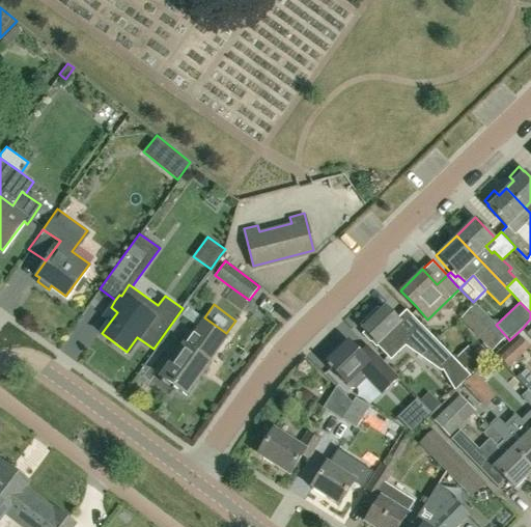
[(371,311),(361,322),(364,325),(363,326),(365,329),(363,331),(375,344),(379,342),(391,355),(404,341),(442,367),(454,356),(417,319),(412,324),(401,313),(397,316),(385,304),(381,308),(374,314),(371,311)]
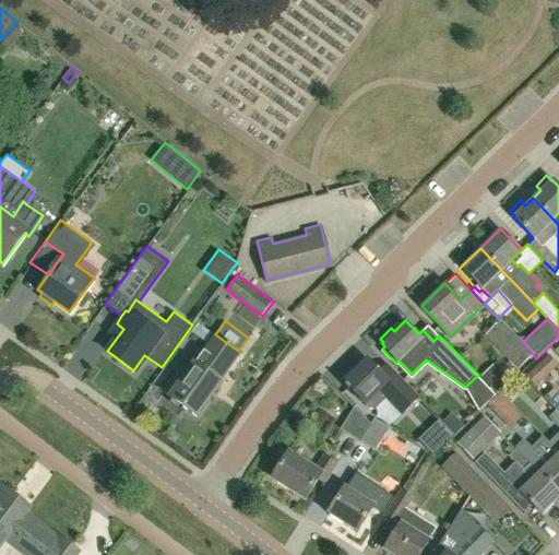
[(501,321),(485,337),(508,359),(518,369),(533,354),(522,342),(501,321)]
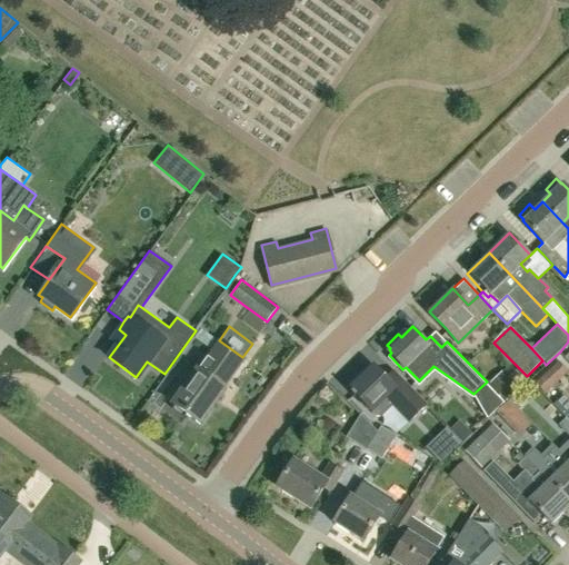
[(216,398),(223,388),(225,387),(222,386),(242,357),(219,340),(199,369),(197,368),(172,403),(189,414),(200,422),(216,398)]
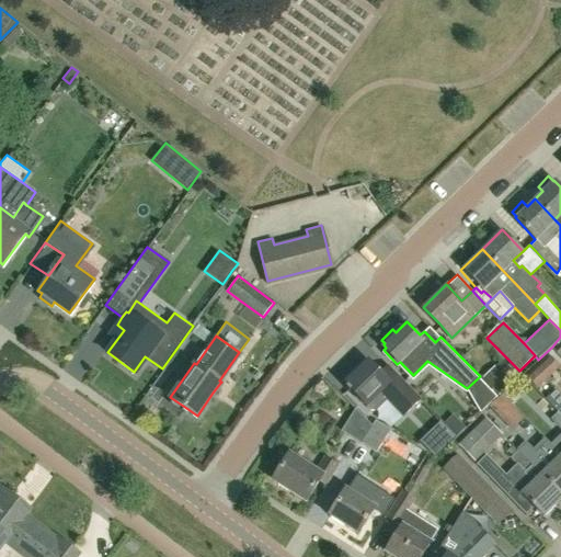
[(560,364),(560,363),(551,354),(528,375),(538,386),(560,364)]
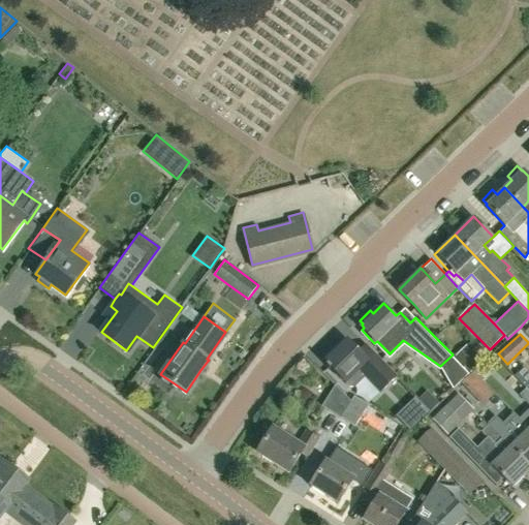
[(343,379),(349,384),(356,384),(366,374),(380,389),(396,373),(375,352),(366,342),(358,350),(347,339),(341,344),(337,340),(320,356),(343,379)]
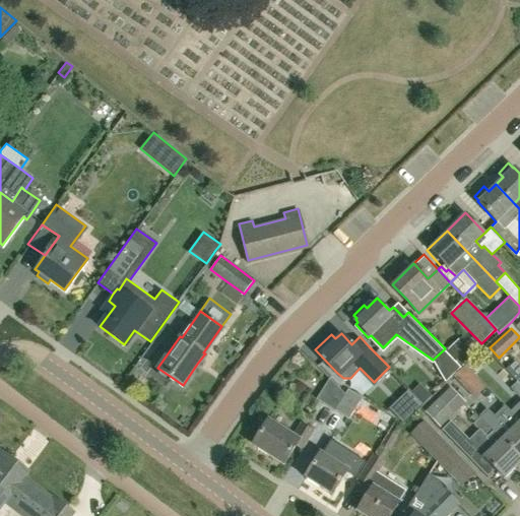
[(464,343),(472,351),(481,343),(472,334),(464,343)]
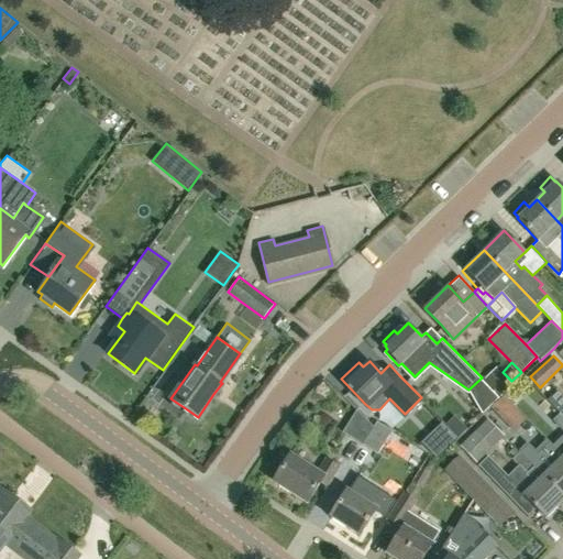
[(501,398),(505,395),(515,385),(511,381),(503,372),(496,364),(482,377),(501,398)]
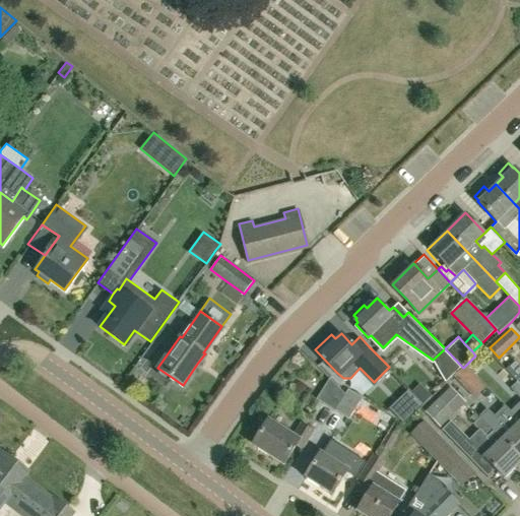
[(445,348),(433,360),(445,385),(452,378),(463,368),(445,348)]
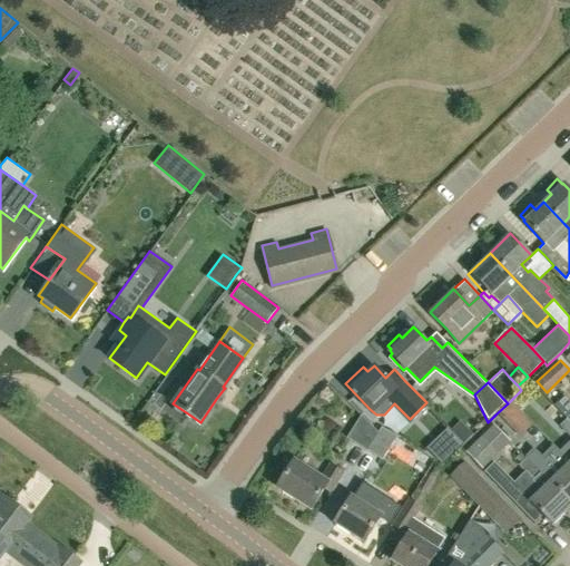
[(569,399),(564,393),(553,403),(560,411),(566,417),(569,420),(569,399)]
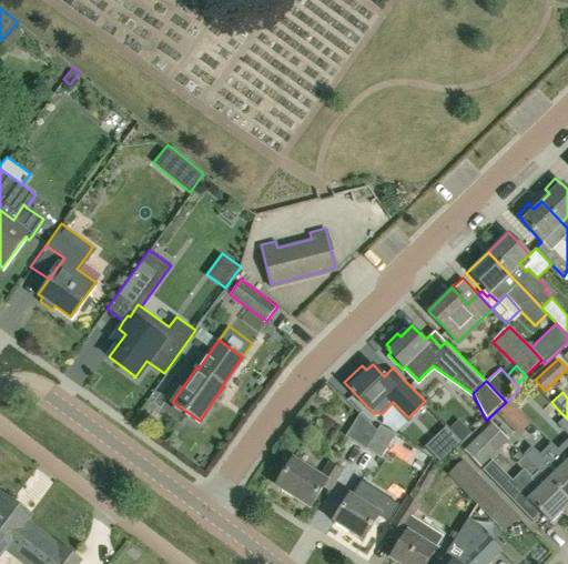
[(506,402),(494,413),(516,437),(531,422),(509,399),(506,402)]
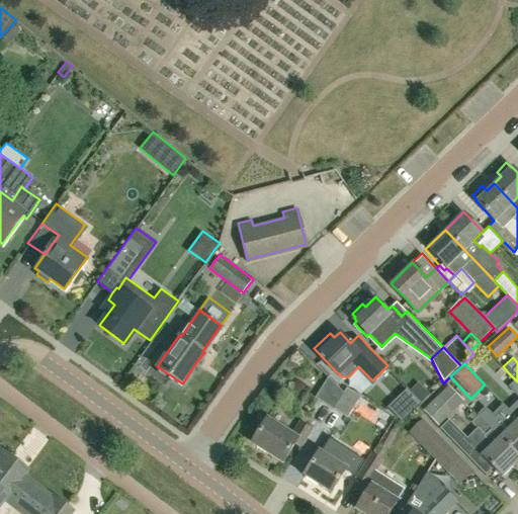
[(343,390),(328,374),(315,396),(320,399),(333,407),(343,390)]
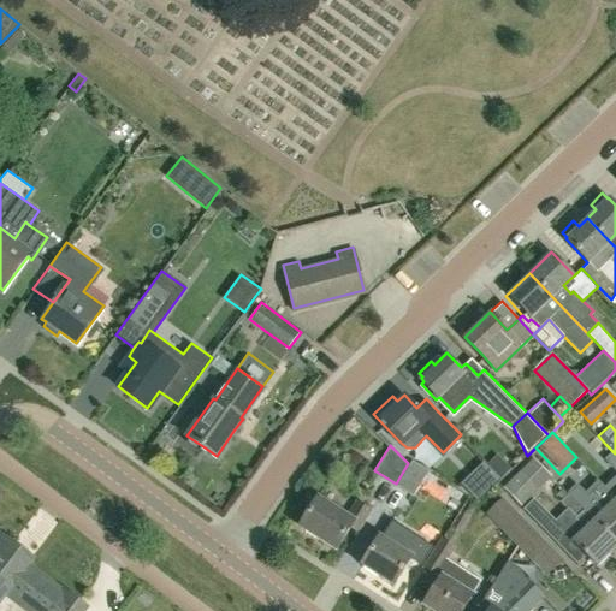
[(615,454),(611,450),(604,457),(615,470),(615,474),(605,486),(615,497),(615,454)]
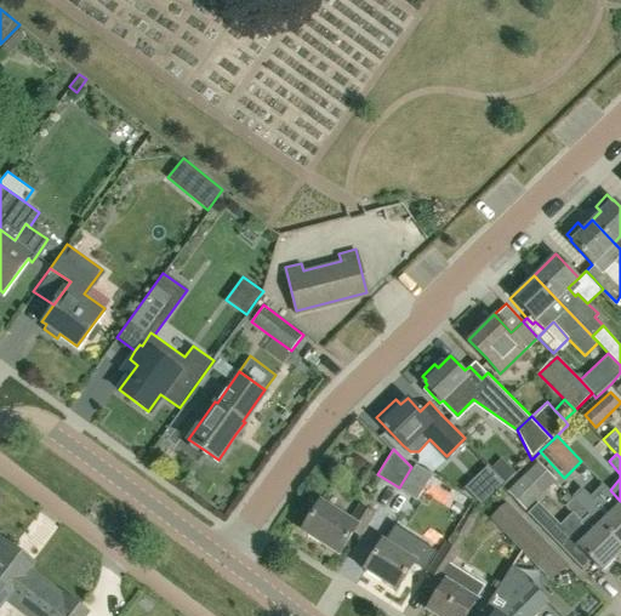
[(518,472),(502,455),(491,466),(507,483),(518,472)]
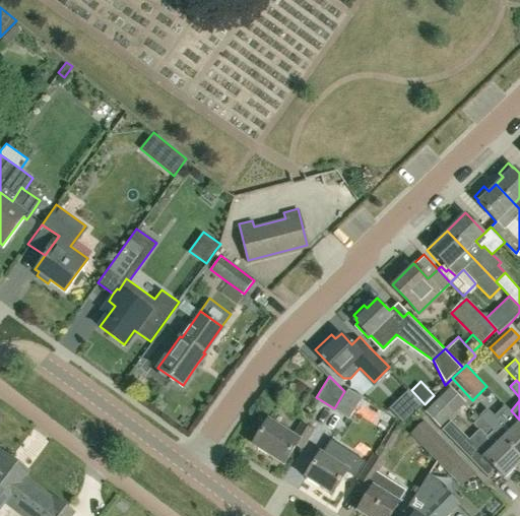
[(451,386),(425,411),(441,429),(451,418),(467,403),(451,386)]
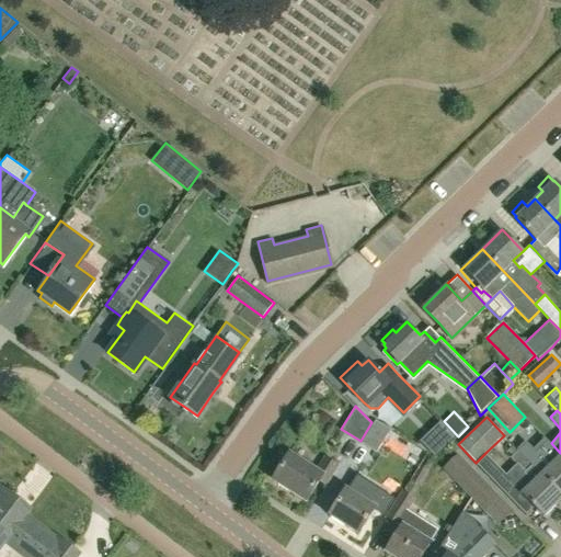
[(389,428),(375,419),(371,422),(361,441),(376,451),(389,428)]
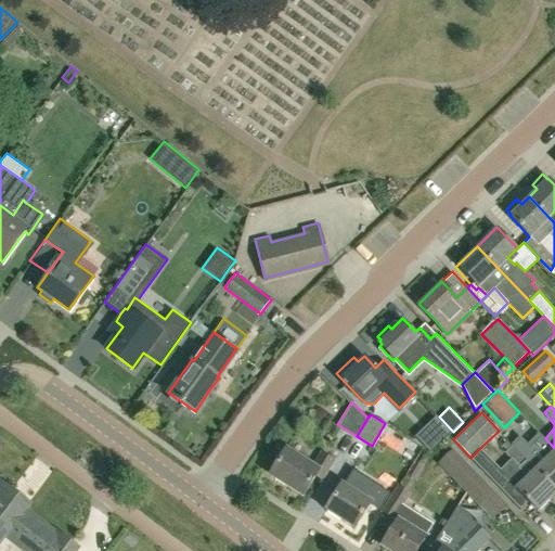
[(439,417),(415,439),(422,447),(430,455),(446,439),(450,436),(453,432),(439,417)]
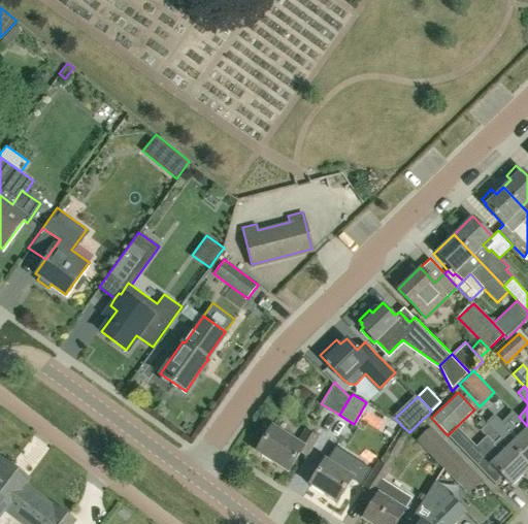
[(494,415),(487,422),(527,464),(527,426),(519,417),(514,412),(502,423),(494,415)]
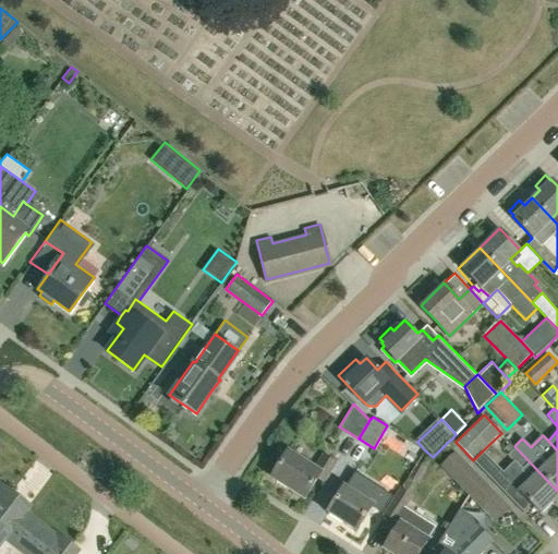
[(540,512),(557,493),(557,491),(514,446),(507,454),(516,461),(505,472),(484,449),(473,460),(522,512),(531,504),(540,512)]
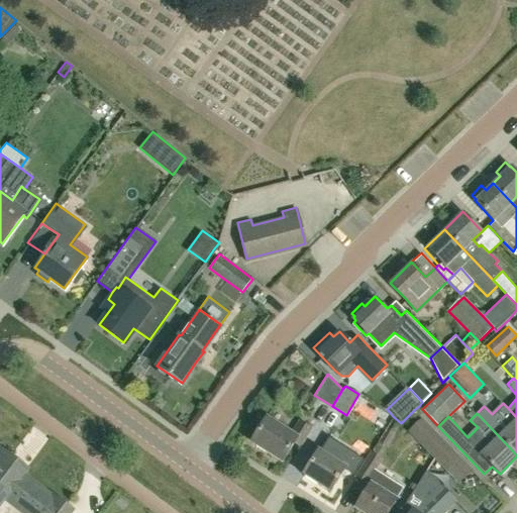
[(435,429),(421,416),(407,429),(433,457),(444,439),(435,429)]
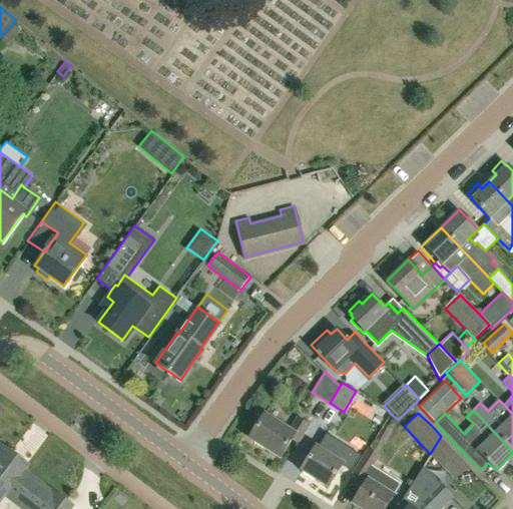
[(297,417),(289,430),(264,414),(249,437),(280,456),(292,438),(297,441),(307,424),(297,417)]
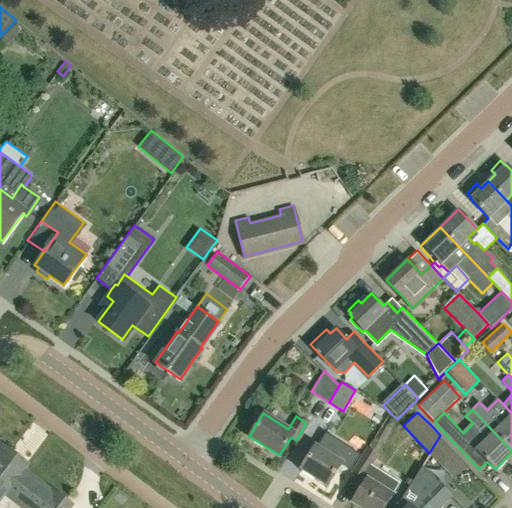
[(353,470),(361,456),(323,432),(300,469),(326,486),(341,462),(353,470)]
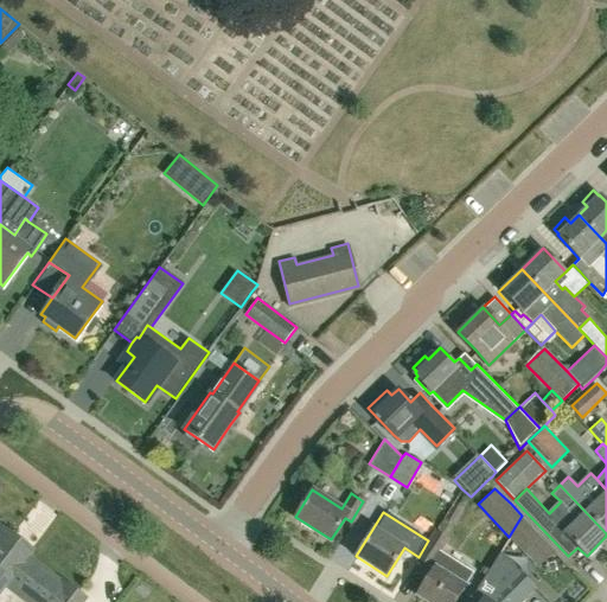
[(557,552),(551,546),(522,516),(509,537),(540,569),(557,552)]
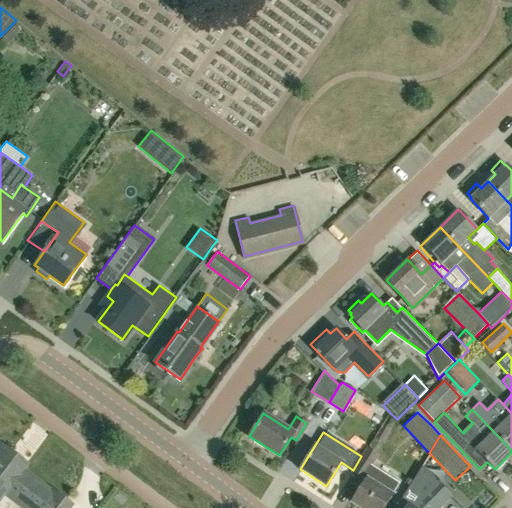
[(0,498),(5,493),(24,507),(68,507),(72,503),(65,498),(53,489),(52,490),(23,468),(27,463),(9,449),(0,443),(0,442),(0,498)]
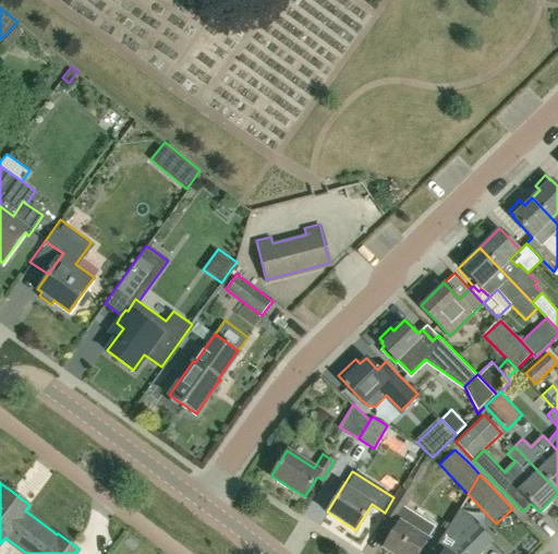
[(399,522),(384,548),(395,553),(416,553),(435,526),(404,506),(411,495),(400,488),(393,497),(385,513),(396,519),(399,522)]
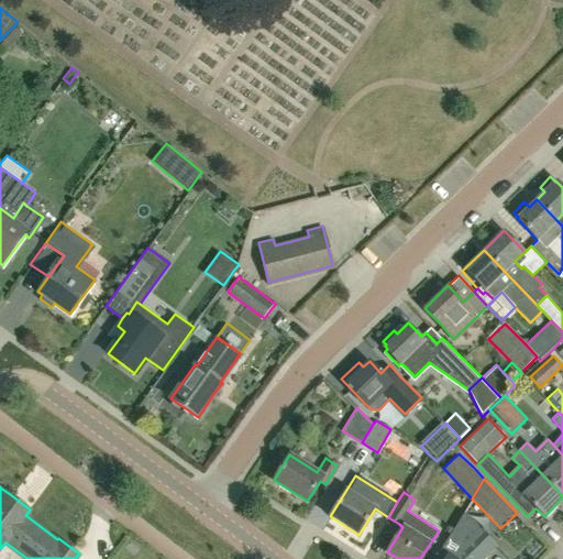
[(464,512),(435,558),(478,558),(485,554),(486,555),(498,544),(464,512)]
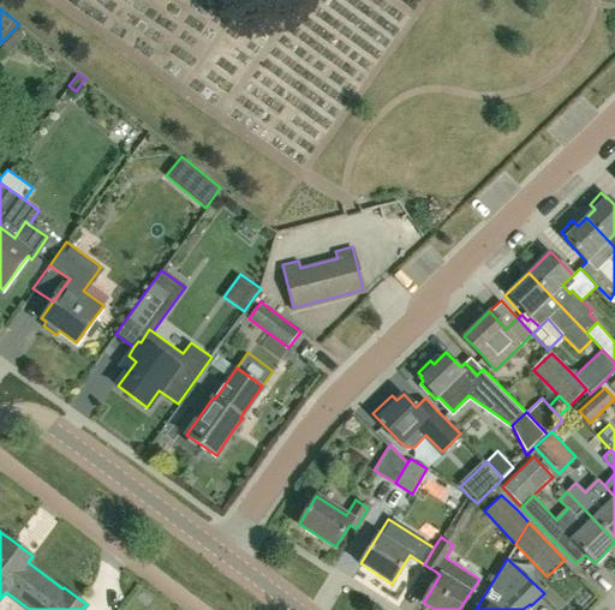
All buildings are outlined.
